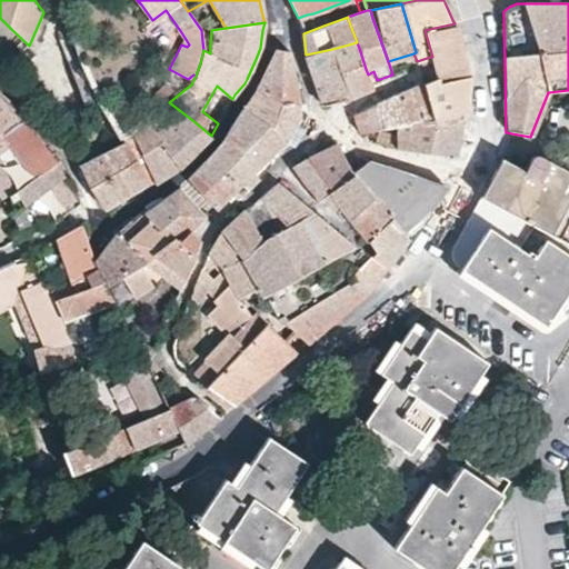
[(465,57),(456,22),(453,22),(455,23),(425,30),(432,57),(430,57),(436,77),(437,77),(439,82),(469,76),(465,57)]
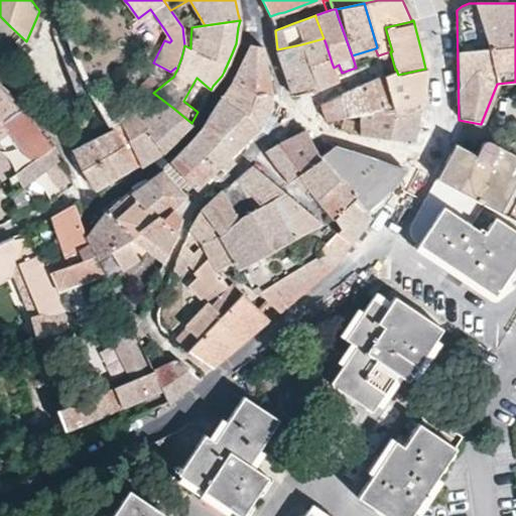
[(88,91),(78,71),(72,56),(63,31),(53,36),(77,95),(88,91)]
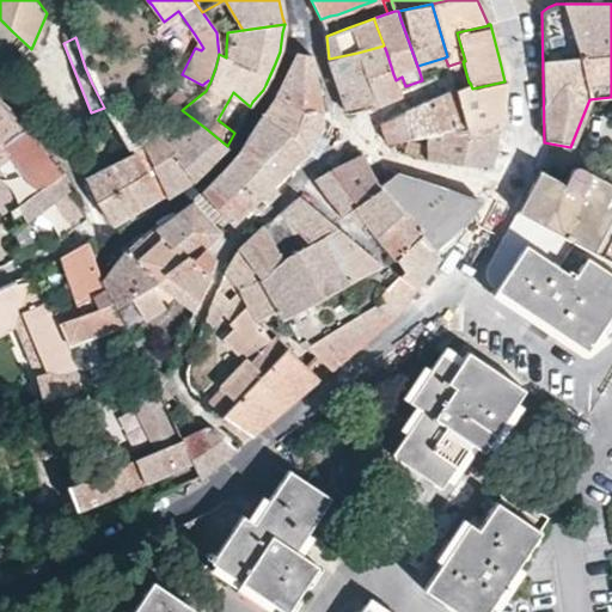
[(357,53),(361,63),(368,90),(374,105),(377,105),(392,98),(401,95),(399,89),(396,80),(393,74),(386,51),(384,46),(357,53)]
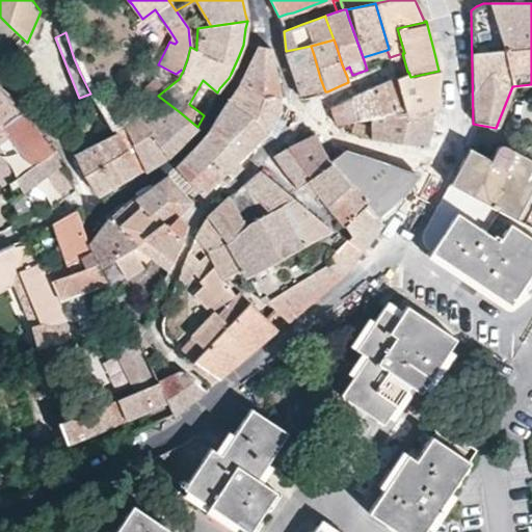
[(246,71),(240,83),(263,97),(282,97),(280,85),(277,78),(276,78),(274,67),(270,48),(259,46),(246,71)]
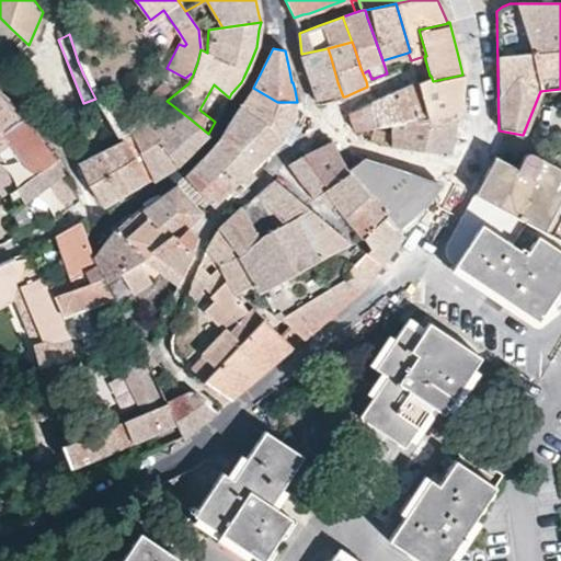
[(301,59),(302,63),(317,101),(318,103),(343,96),(338,82),(331,58),(328,48),(301,54),(301,59)]
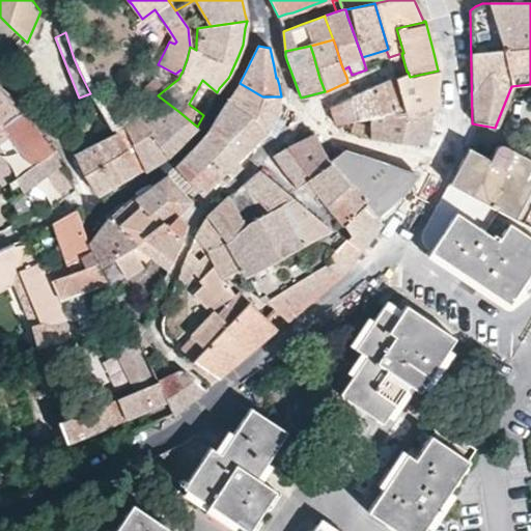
[(438,71),(410,77),(408,72),(407,72),(395,77),(396,77),(408,112),(428,109),(430,109),(435,108),(438,72),(438,71)]
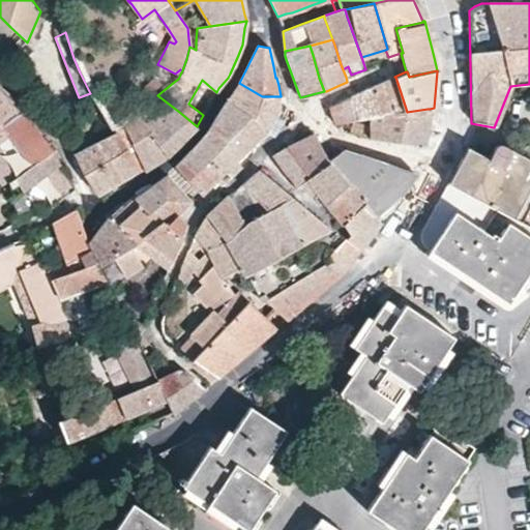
[(359,120),(370,118),(407,112),(395,77),(394,77),(385,81),(361,91),(353,97),(359,120)]
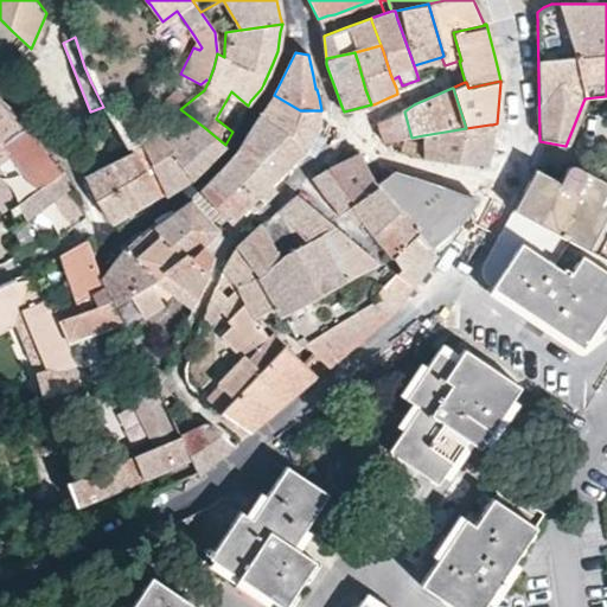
[(274,95),(261,117),(286,134),(300,114),(300,110),(274,95)]
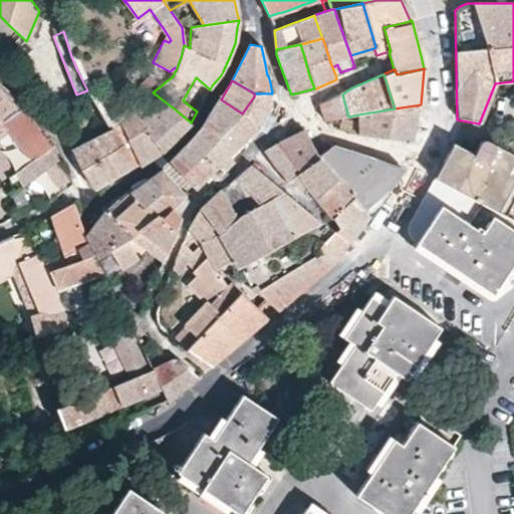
[(0,132),(23,106),(0,86),(0,132)]
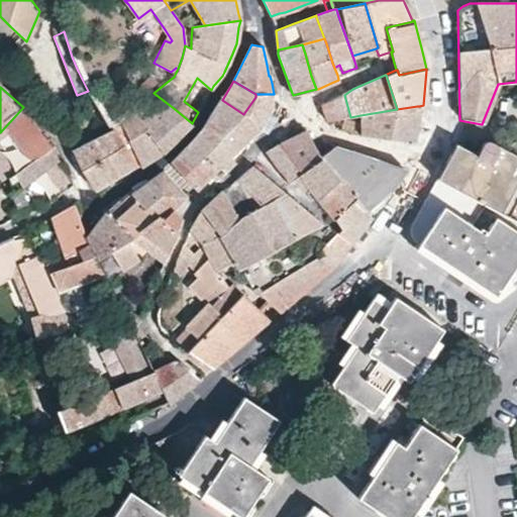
[(224,139),(231,129),(245,139),(259,128),(264,122),(270,127),(275,114),(276,114),(279,104),(279,96),(278,94),(274,94),(255,94),(255,97),(243,114),(222,100),(212,114),(204,126),(208,129),(224,139)]
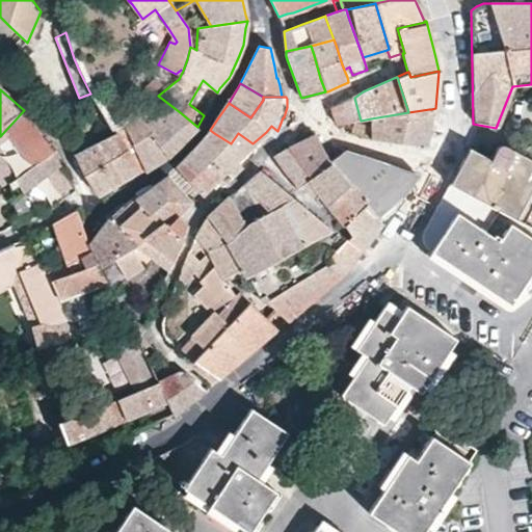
[(361,121),(354,98),(333,106),(333,105),(329,106),(337,125),(361,121)]
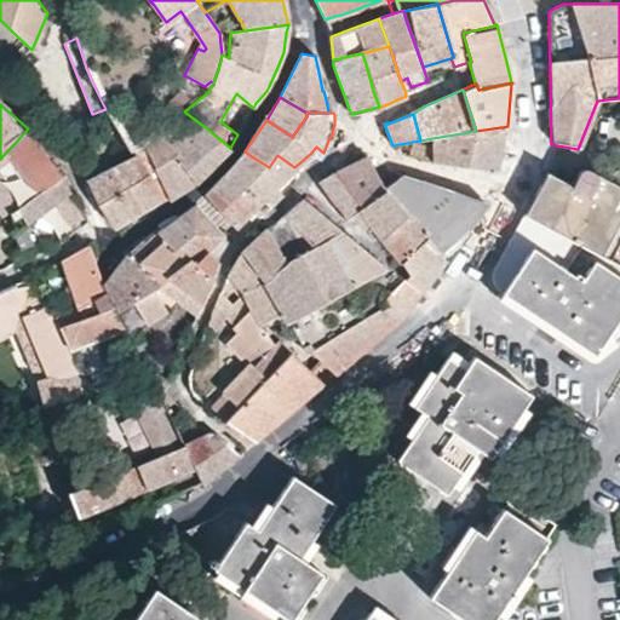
[(432,162),(451,165),(493,170),(497,168),(500,141),(503,130),(503,127),(500,127),(476,131),(432,138),(432,144),(432,159),(432,162)]
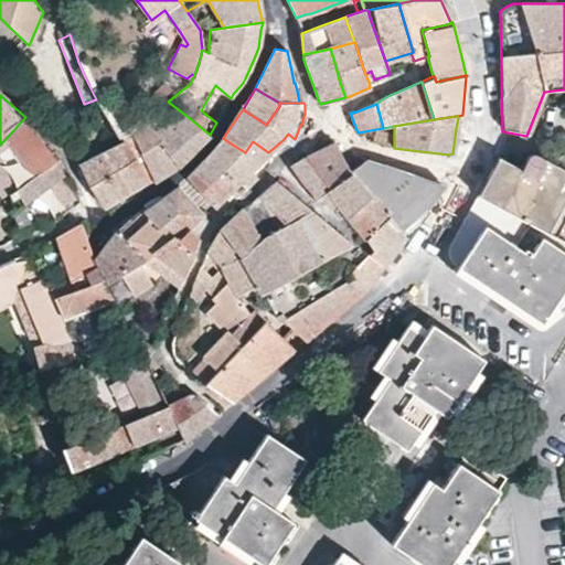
[(0,145),(0,158),(3,163),(11,176),(19,189),(56,162),(25,117),(0,145)]
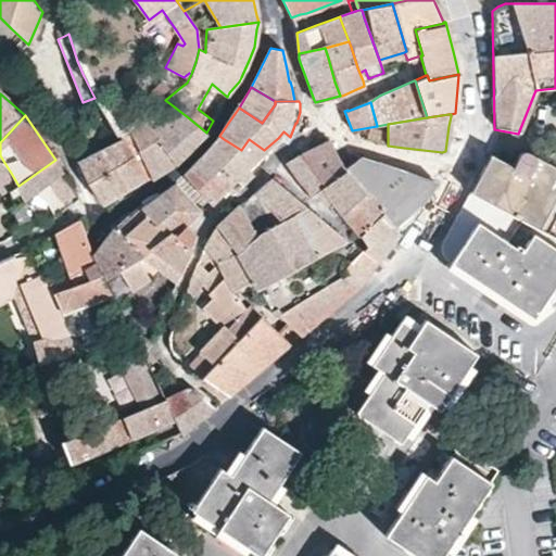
[(175,164),(166,151),(159,139),(148,123),(144,117),(131,126),(116,136),(119,141),(124,140),(133,155),(144,178),(150,176),(152,178),(158,175),(175,164)]
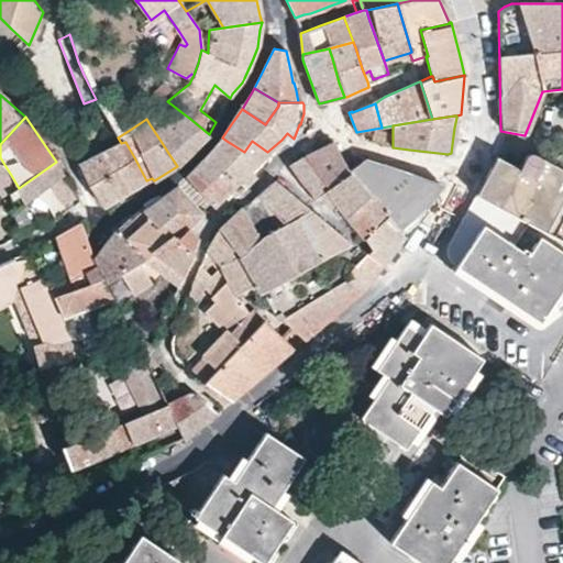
[(177,166),(179,164),(206,139),(209,134),(190,119),(186,123),(183,121),(172,131),(161,141),(168,153),(177,166)]
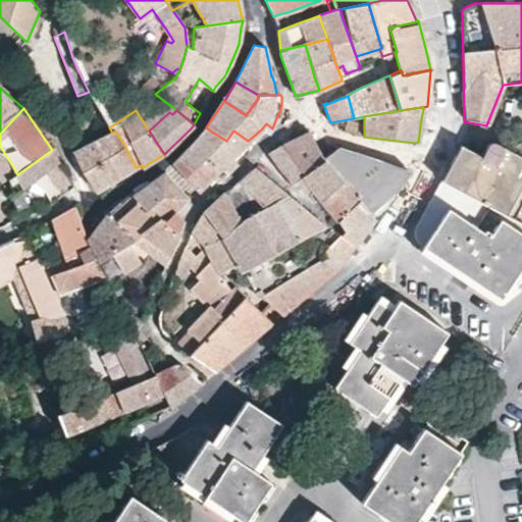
[(218,170),(222,166),(227,171),(243,157),(248,153),(241,146),(248,141),(233,131),(226,141),(210,131),(206,127),(190,147),(191,148),(218,170)]
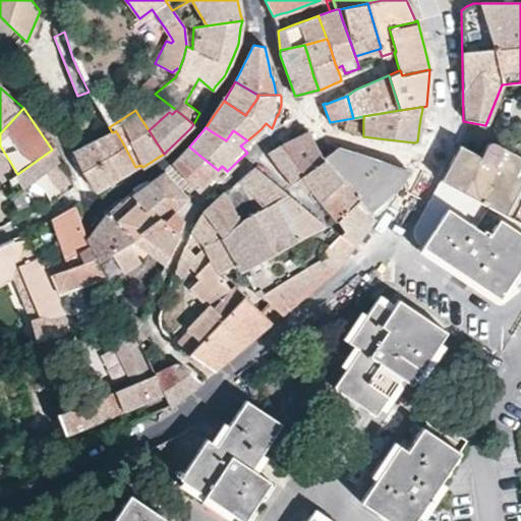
[(84,178),(95,192),(135,167),(124,146),(116,131),(112,132),(73,153),(84,178)]
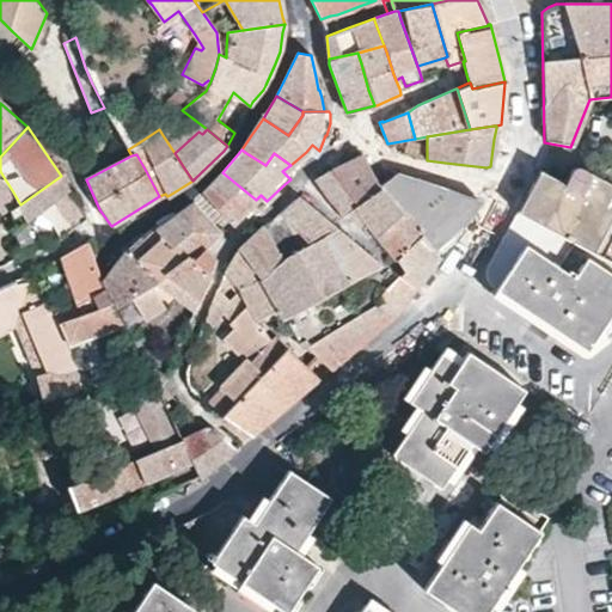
[(331,171),(334,175),(359,203),(379,188),(379,185),(361,154),(331,171)]
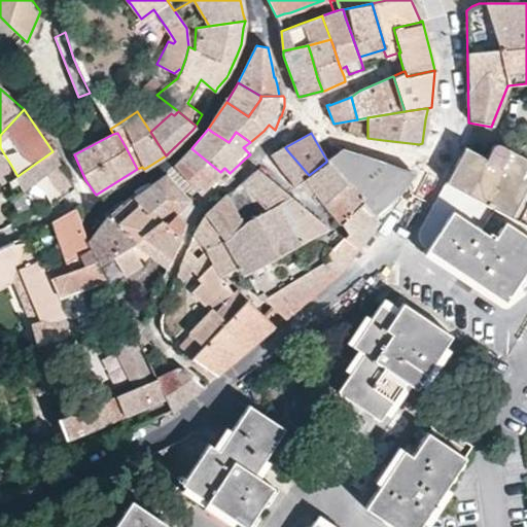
[(469,140),(462,137),(458,144),(466,149),(469,140)]
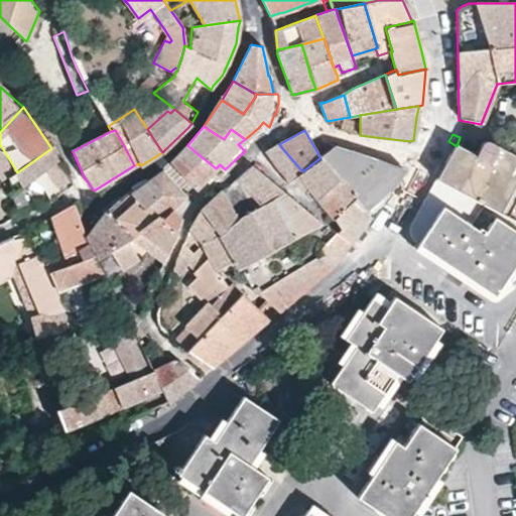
[(515,176),(512,175),(515,166),(515,156),(485,140),(483,139),(479,142),(473,154),(457,146),(448,141),(431,176),(435,178),(475,200),(510,218),(515,221),(515,176)]
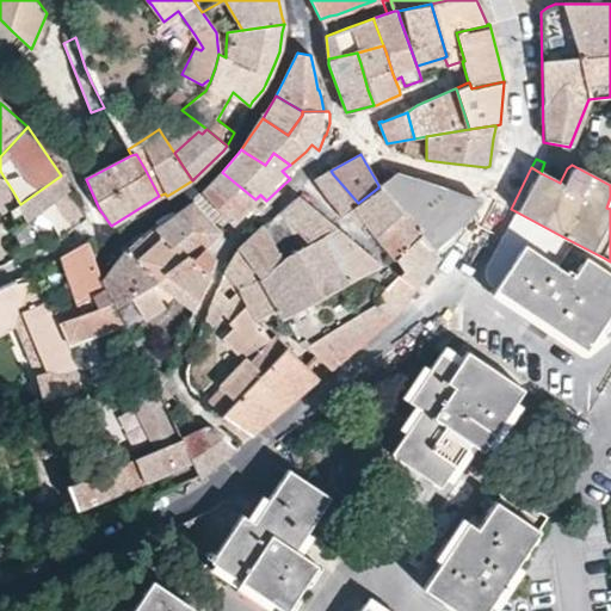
[(314,185),(316,189),(340,217),(347,211),(353,207),(358,203),(333,174),(331,171),(316,178),(314,180),(314,185)]
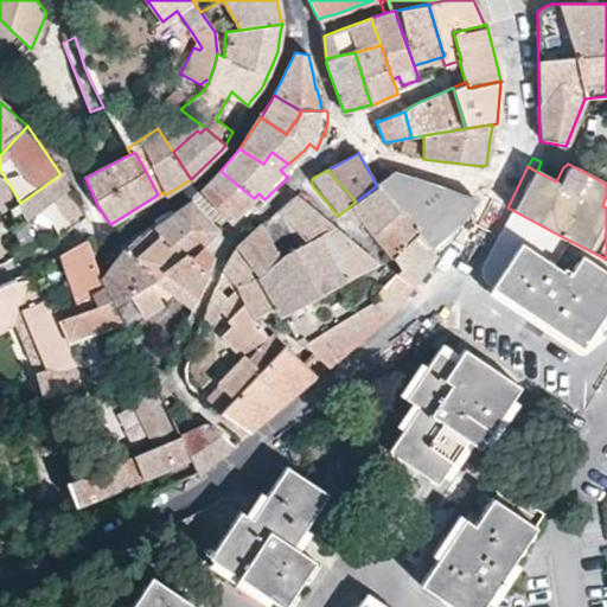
[(200,191),(213,205),(222,215),(224,218),(229,224),(250,203),(254,198),(222,172),(221,171),(212,179),(200,191)]
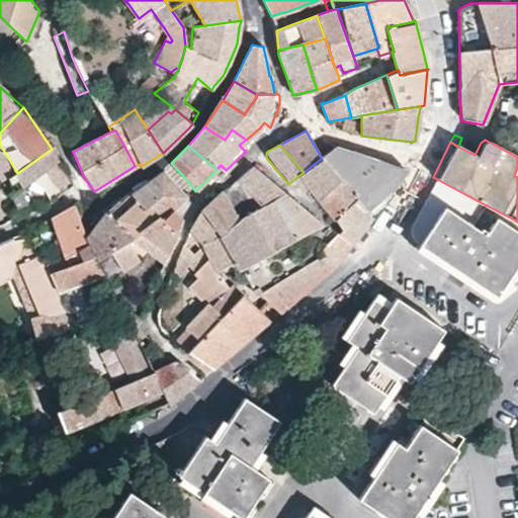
[(341,182),(353,197),(360,204),(372,218),(373,214),(406,174),(406,170),(404,167),(342,149),(337,146),(321,157),(321,159),(341,182)]
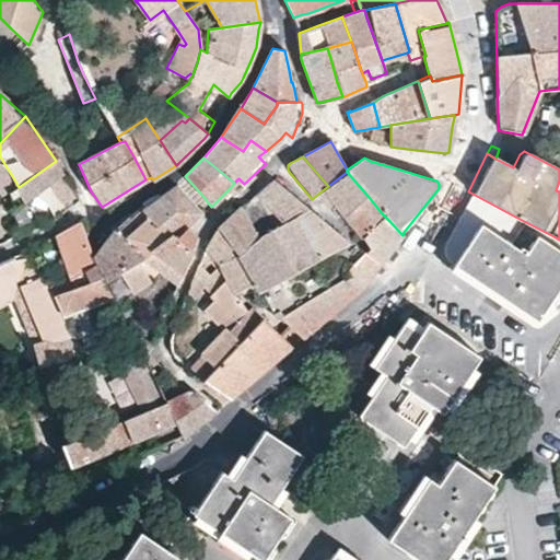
[(340,219),(345,216),(369,197),(347,172),(328,186),(324,189),(330,198),(326,202),(340,219)]
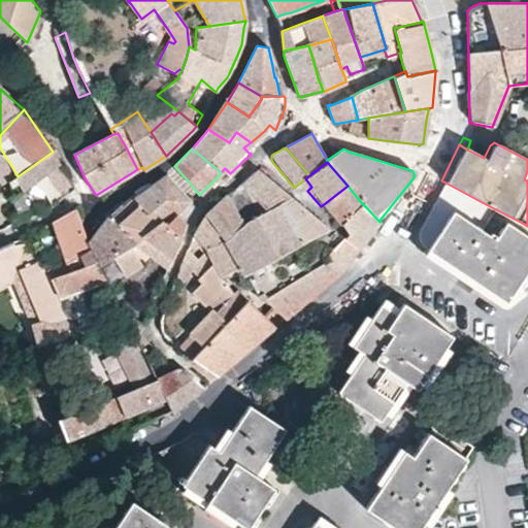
[(240,183),(250,194),(264,213),(277,205),(289,197),(274,185),(255,170),(240,183)]
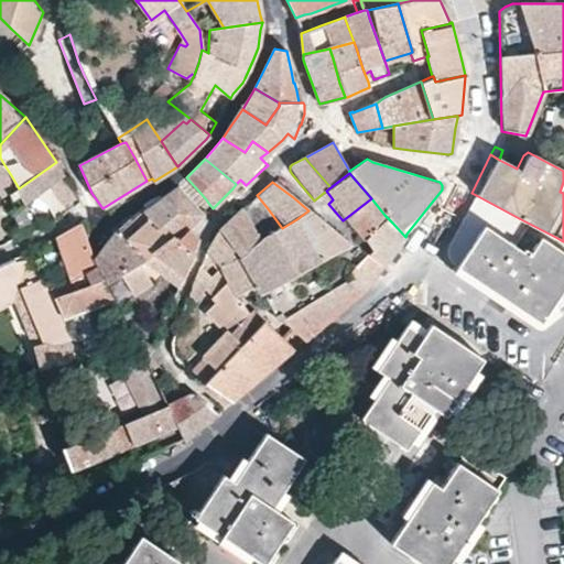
[(195,252),(198,240),(188,231),(193,226),(204,215),(192,202),(177,186),(143,210),(144,212),(165,237),(156,250),(155,252),(156,256),(160,257),(173,267),(185,275),(195,252)]
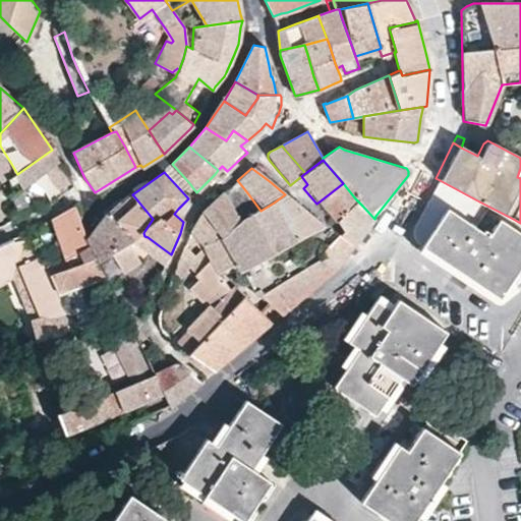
[(220,178),(215,174),(196,192),(200,196),(220,178)]
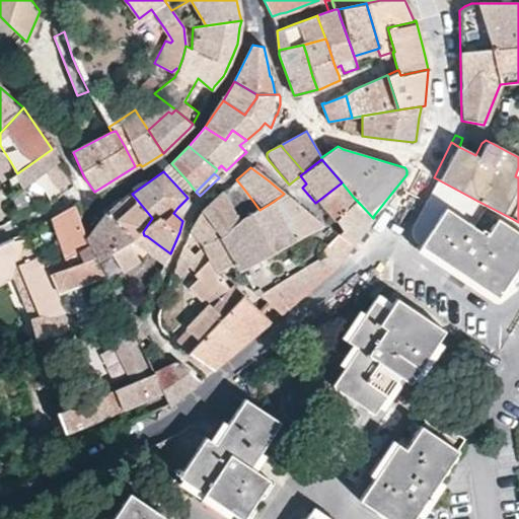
[(300,175),(295,179),(302,188),(306,183),(300,175)]
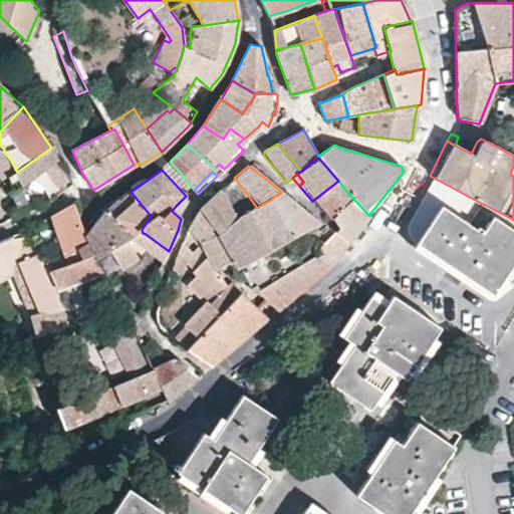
[(222,190),(231,211),(236,223),(248,215),(257,208),(243,189),(234,178),(222,190)]
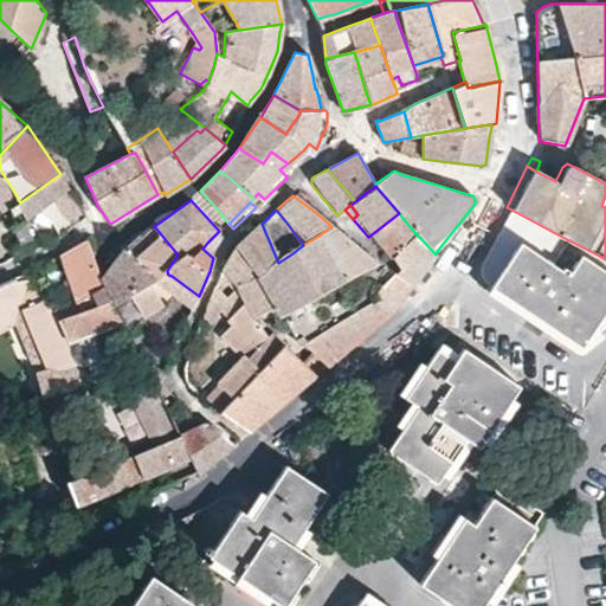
[(527,311),(532,303),(543,311),(540,320),(581,347),(605,326),(605,259),(599,256),(558,234),(511,210),(483,262),(482,270),(483,279),(485,283),(492,288),(527,311)]
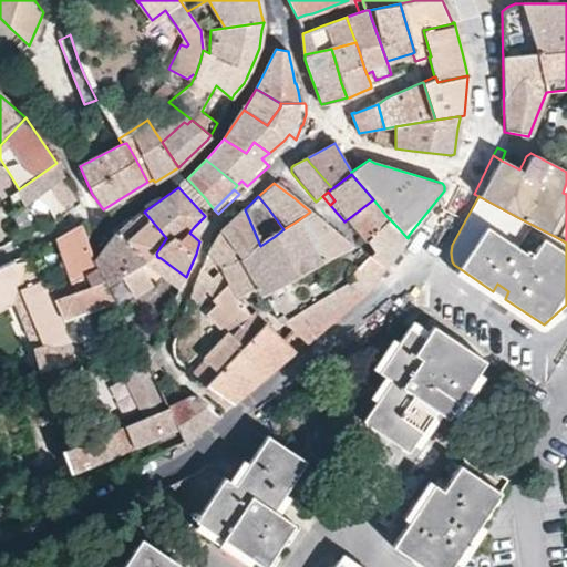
[(369,255),(384,266),(408,238),(394,224),(387,216),(373,199),(349,218),(362,235),(367,240),(372,249),(369,255)]
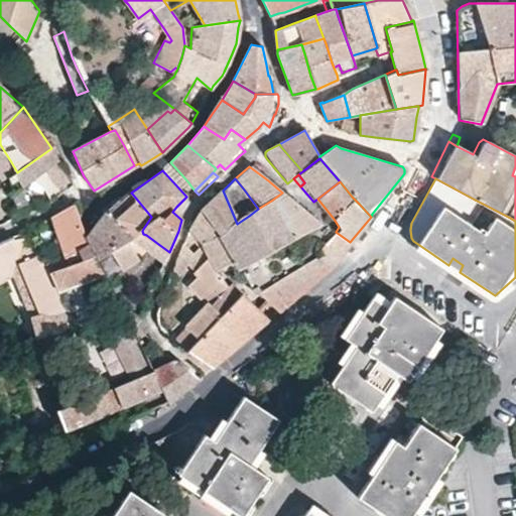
[(124,197),(109,210),(131,239),(133,239),(143,234),(142,231),(143,229),(151,217),(132,194),(131,192),(130,190),(124,197)]
